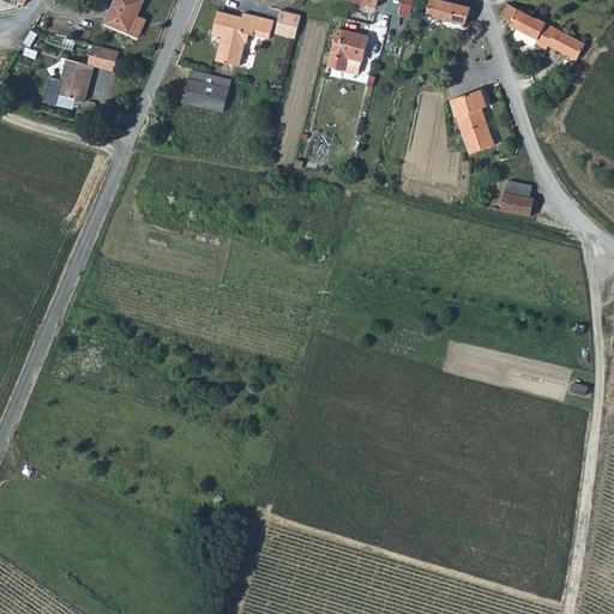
[(140,0),(112,0),(103,22),(127,31),(134,14),(140,0)]
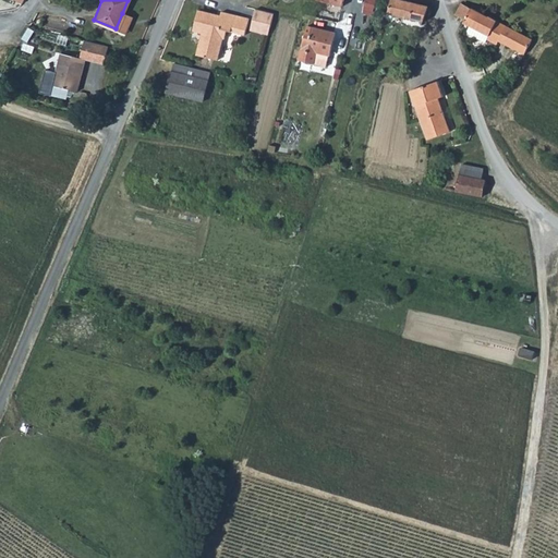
[(423,19),(426,4),(407,0),(390,0),(388,12),(423,19)]
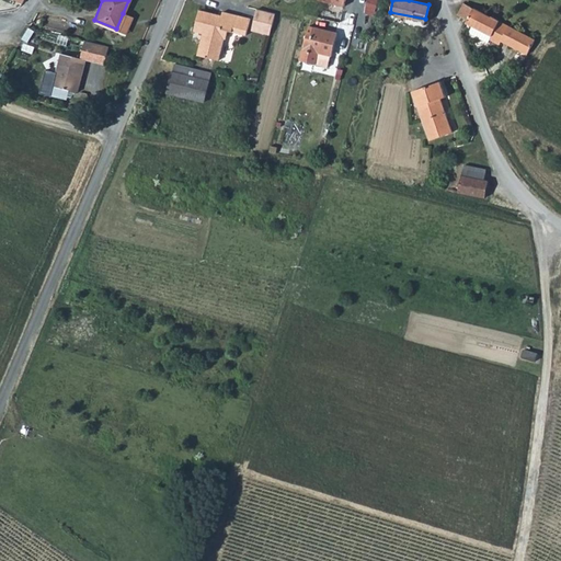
[(281,7),(262,3),(260,24),(274,27),(281,7)]
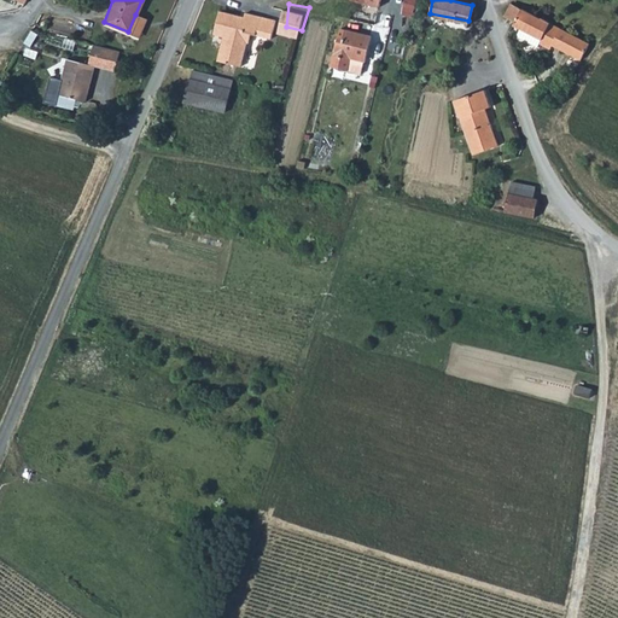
[(579,57),(587,41),(520,6),(512,23),(540,36),(537,40),(548,46),(551,42),(579,57)]
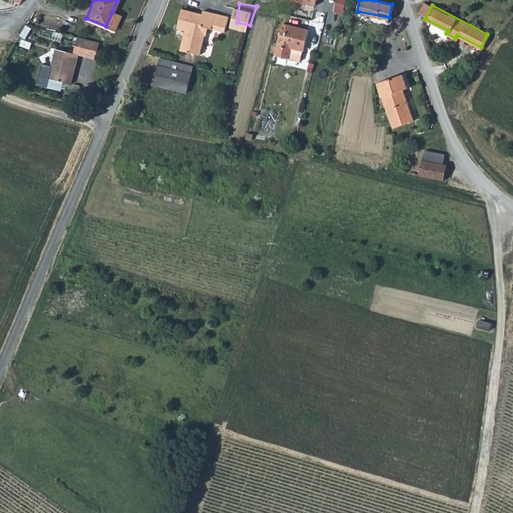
[(183,29),(181,36),(201,40),(202,34),(204,34),(206,27),(223,31),(226,16),(201,10),(200,13),(179,8),(175,27),(183,29)]
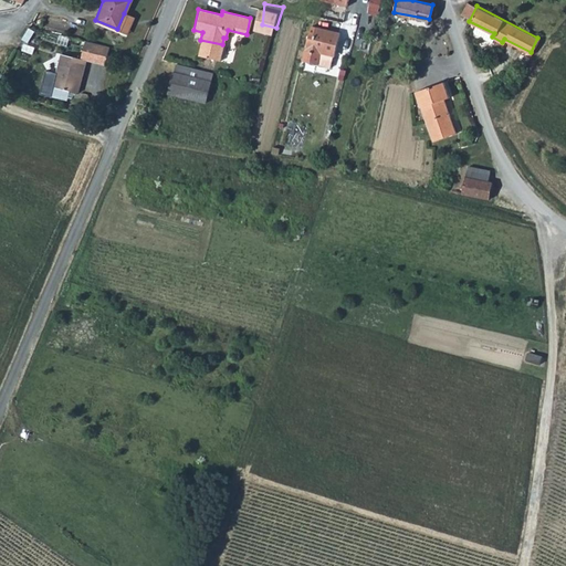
[(132,17),(124,13),(117,29),(124,32),(132,17)]
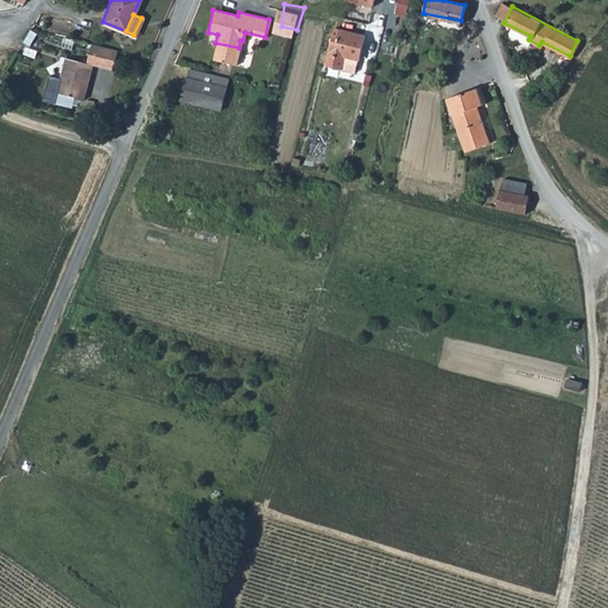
[(330,63),(340,26),(334,25),(325,62),(330,63)]
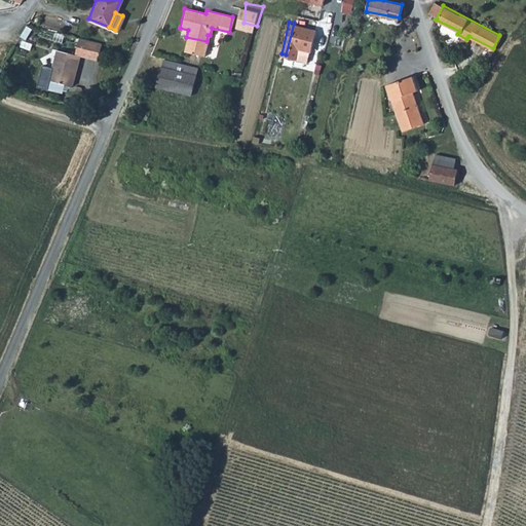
[(299,46),(311,48),(316,28),(294,23),(286,54),(296,57),(299,46)]
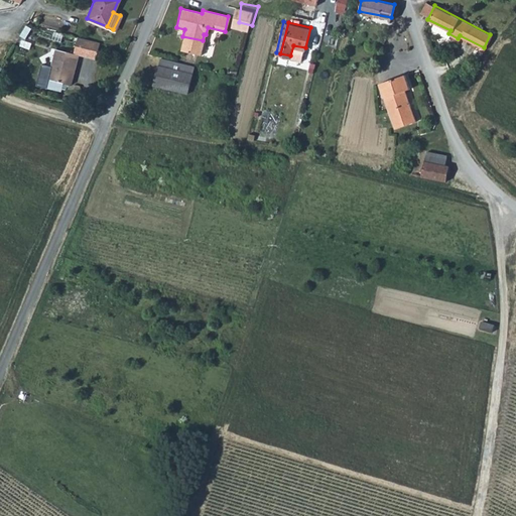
[(179,49),(200,53),(203,40),(182,36),(179,49)]
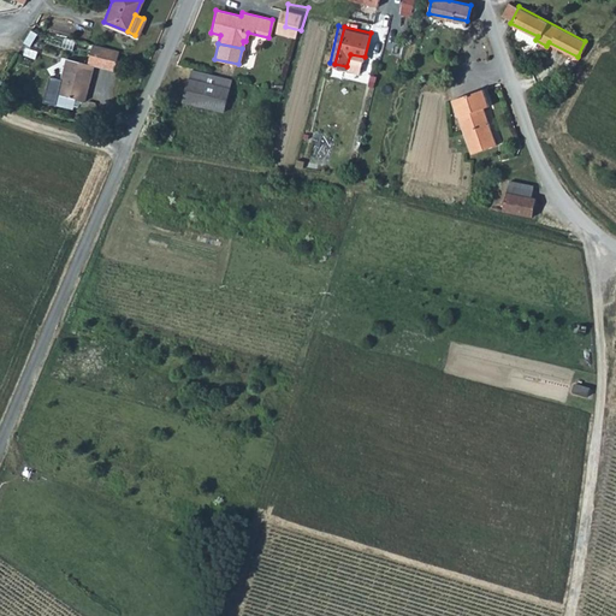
[(118,53),(90,48),(84,66),(112,72),(118,53)]
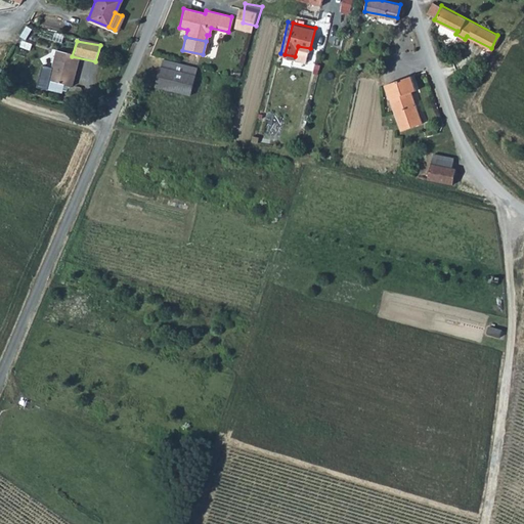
[(310,48),(298,46),(295,56),(306,59),(307,59),(310,48)]
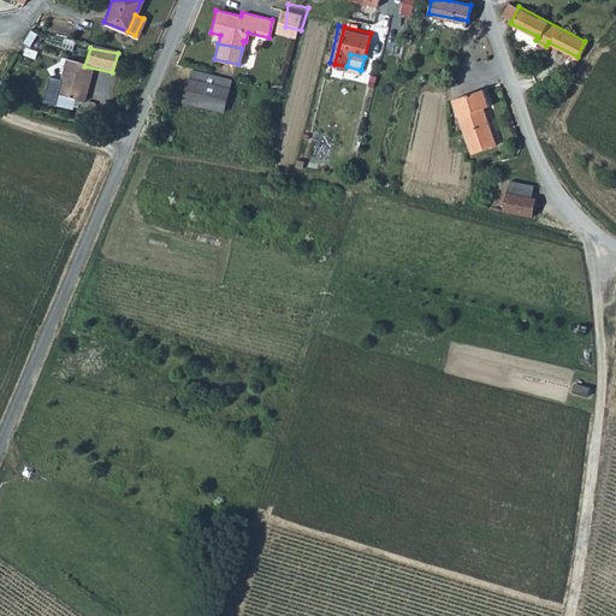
[(83,102),(90,67),(84,66),(64,61),(55,96),(83,102)]
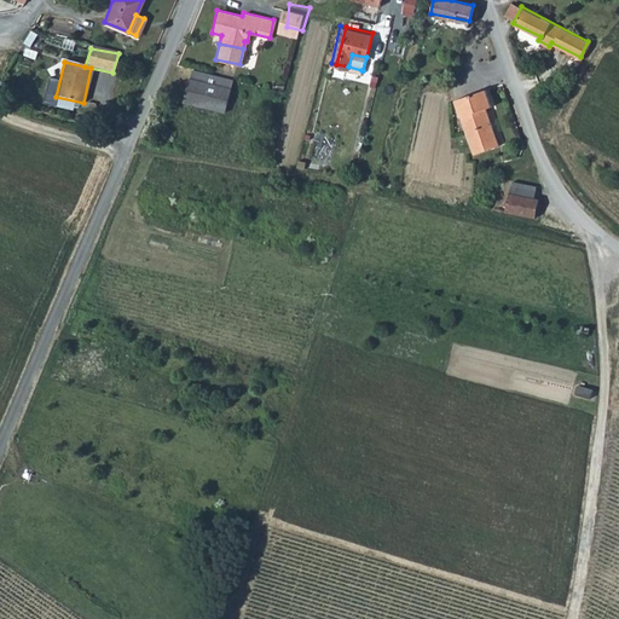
[(181,102),(223,111),(231,77),(191,68),(181,102)]
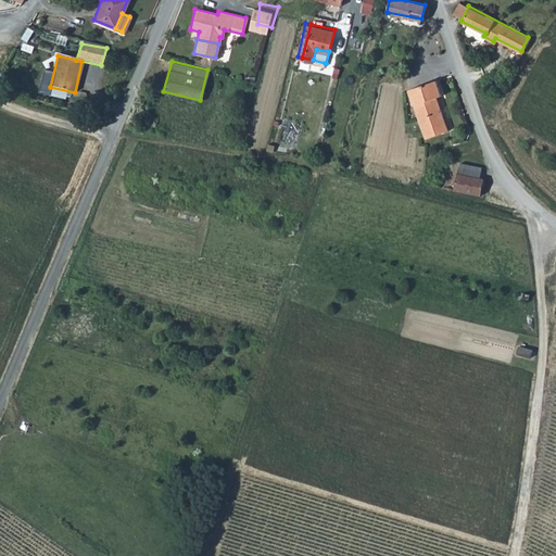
[(441,95),(436,78),(407,88),(424,137),(446,129),(436,97),(441,95)]
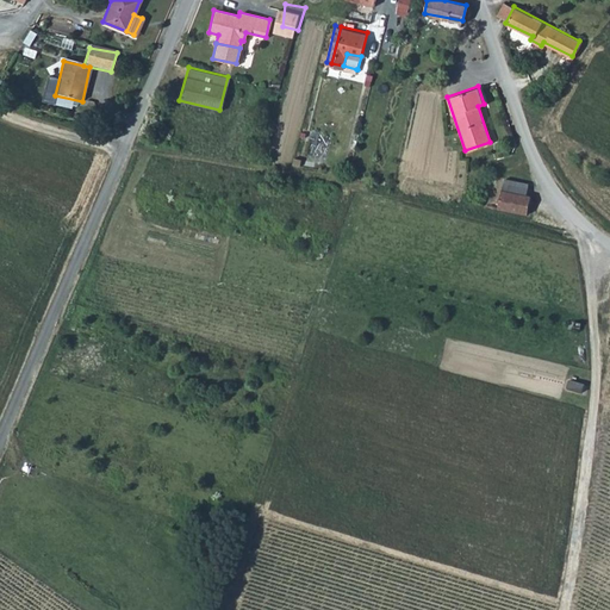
[(527,194),(528,184),(505,179),(499,207),(527,213),(529,194),(527,194)]
